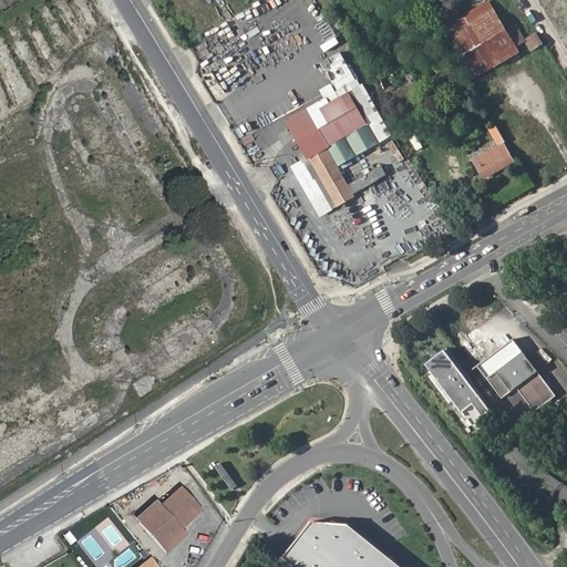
[(506,31),(490,1),(449,26),(442,30),(472,79),(518,51),(515,47),(524,40),(515,26),(506,31)]
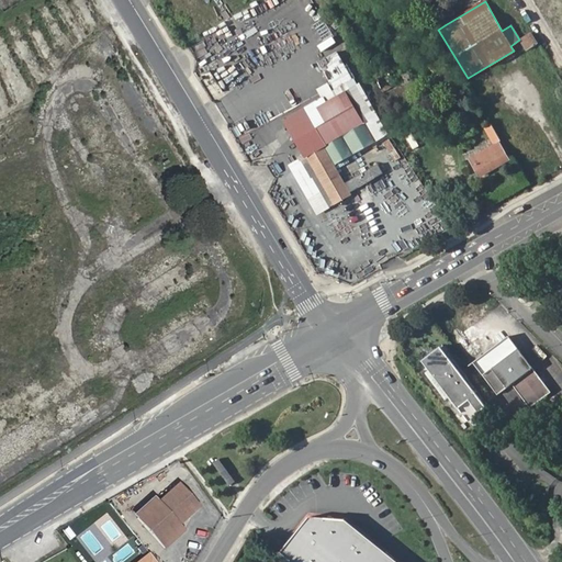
[(434,24),(438,30),(445,25),(441,20),(434,24)]
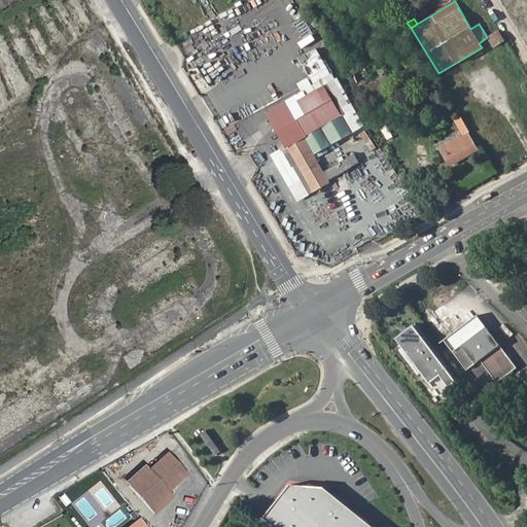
[(234,39),(243,34),(236,22),(226,28),(234,39)]
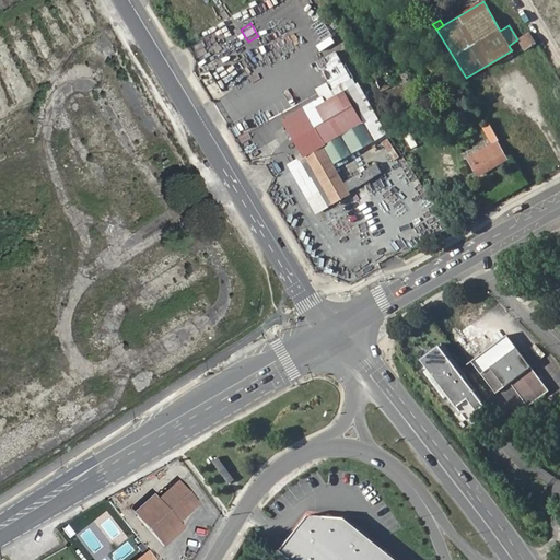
[(522,43),(526,50),(536,45),(531,37),(522,43)]
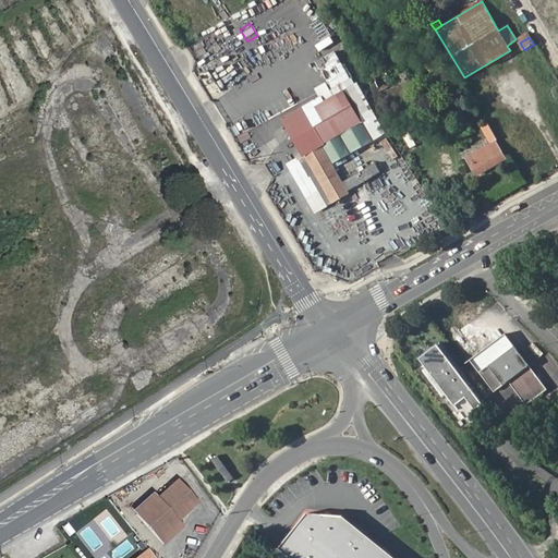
[(344,134),(353,150),(380,135),(372,118),(344,134)]
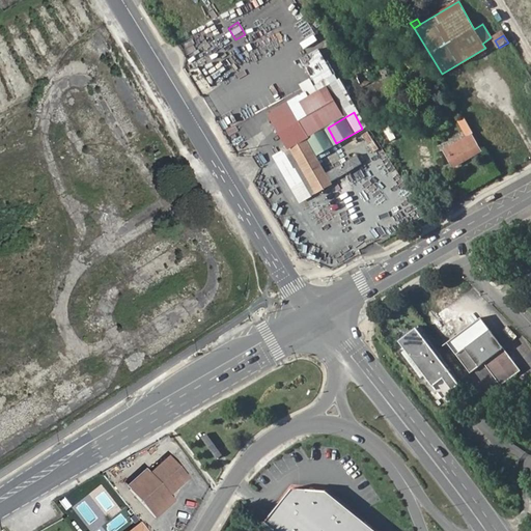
[(303,135),(306,139),(315,156),(329,147),(334,145),(323,124),(303,135)]
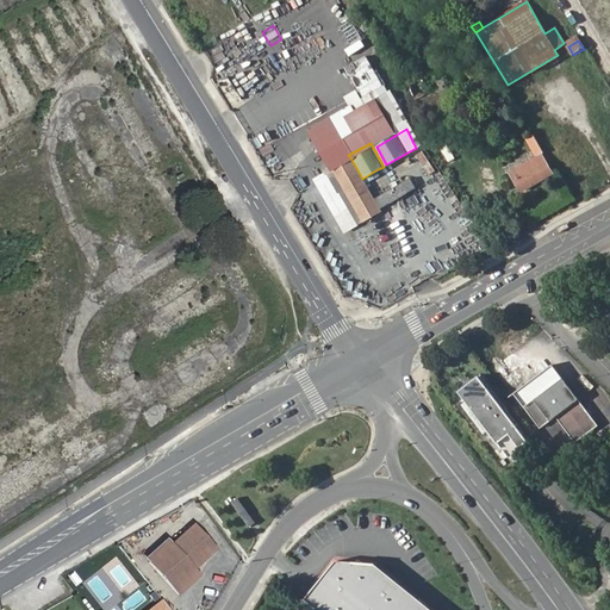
[(422,151),(411,157),(423,176),(433,169),(422,151)]
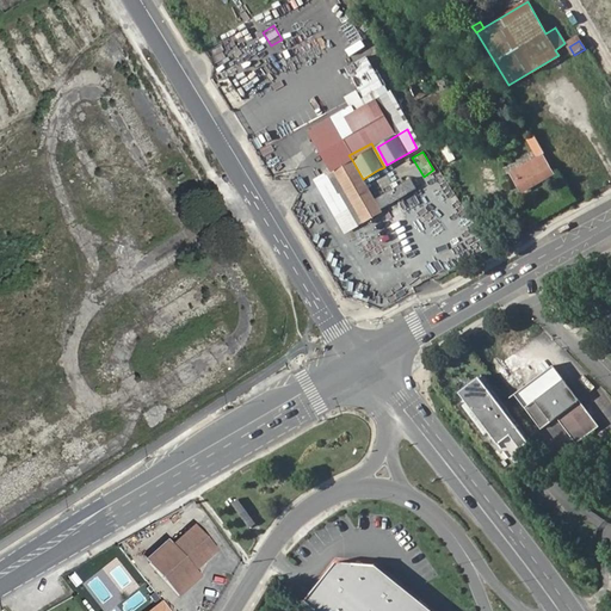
[(512,173),(523,191),(553,173),(542,155),(512,173)]
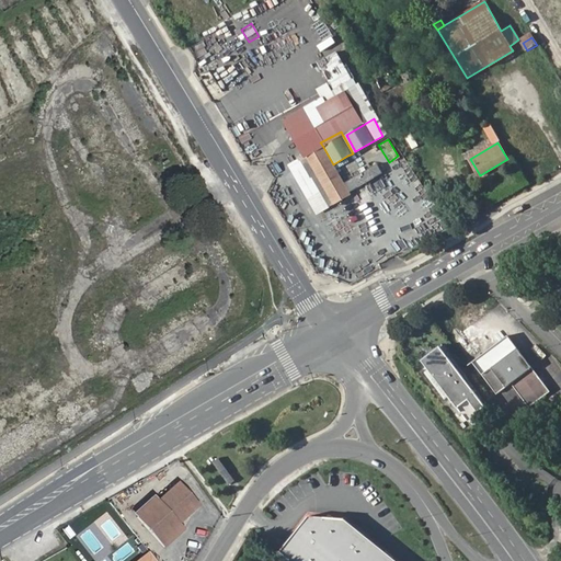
[(308,156),(335,203),(351,194),(345,185),(333,164),(323,147),(308,156)]
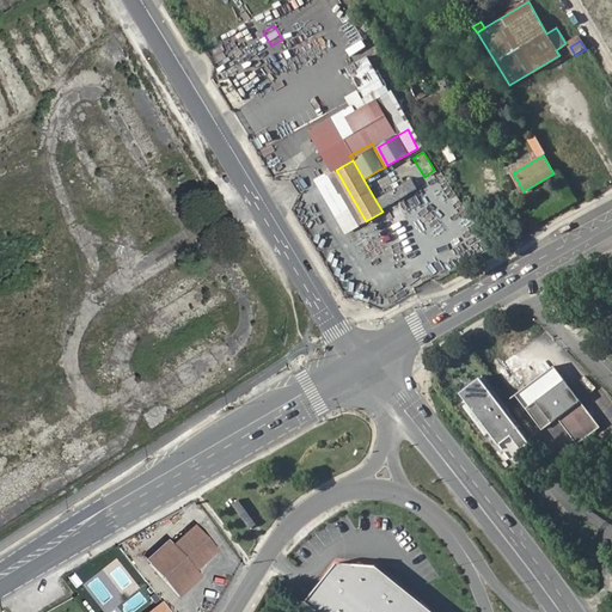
[(350,230),(366,221),(336,170),(320,178),(350,230)]
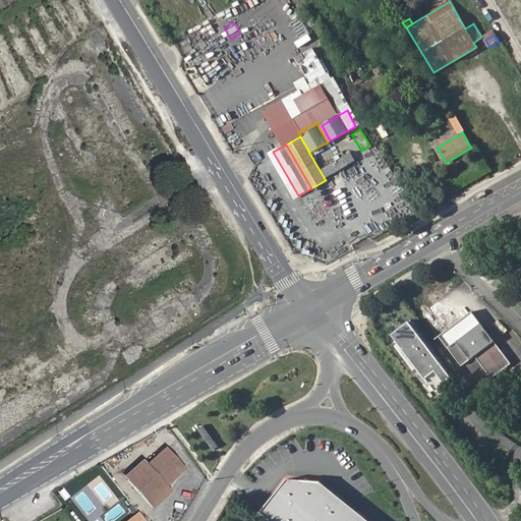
[(128,165),(118,171),(127,187),(137,181),(128,165)]
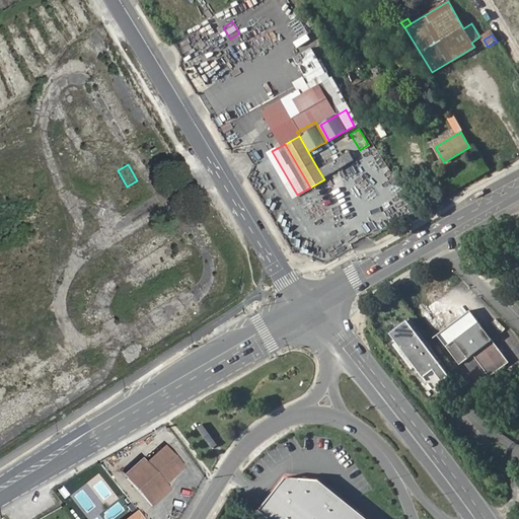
[(507,362),(475,319),(467,325),(458,313),(448,321),(459,337),(444,347),(457,364),(471,354),(488,376),(507,362)]
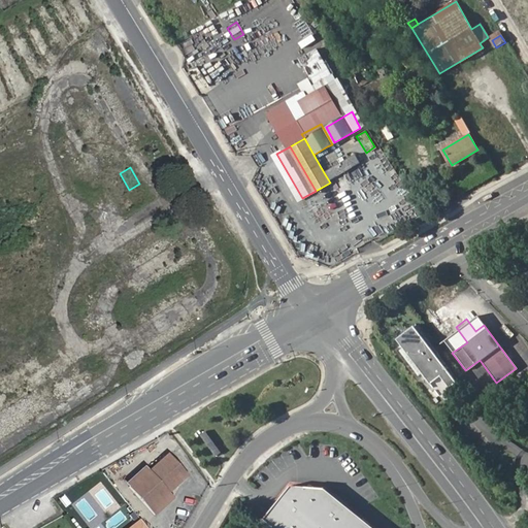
[(402,332),(396,337),(441,395),(459,381),(414,324),(402,332)]
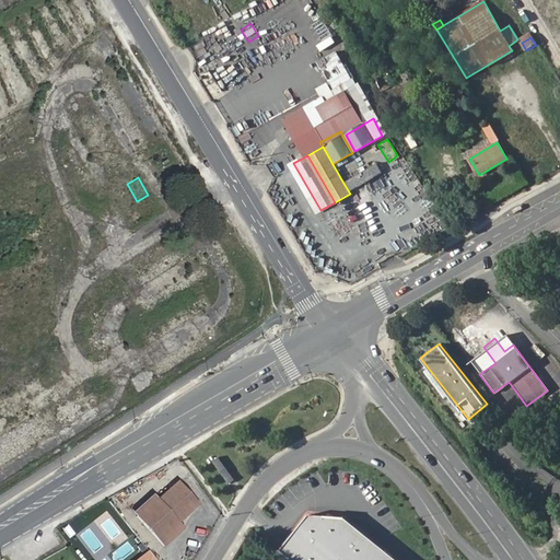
[(218,456),(211,459),(230,483),(232,482),(235,480),(218,456)]
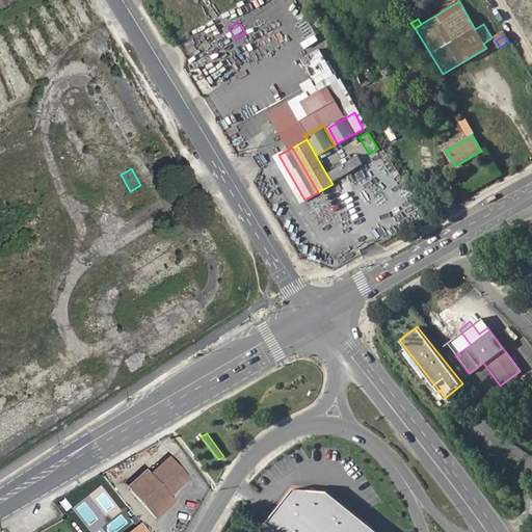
[(174,500),(169,495),(187,478),(169,457),(150,474),(149,472),(129,488),(154,517),(174,500)]
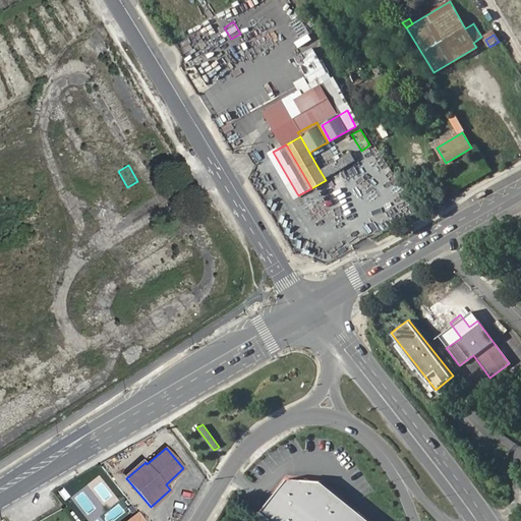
[(142,459),(123,475),(126,478),(146,462),(142,459)]
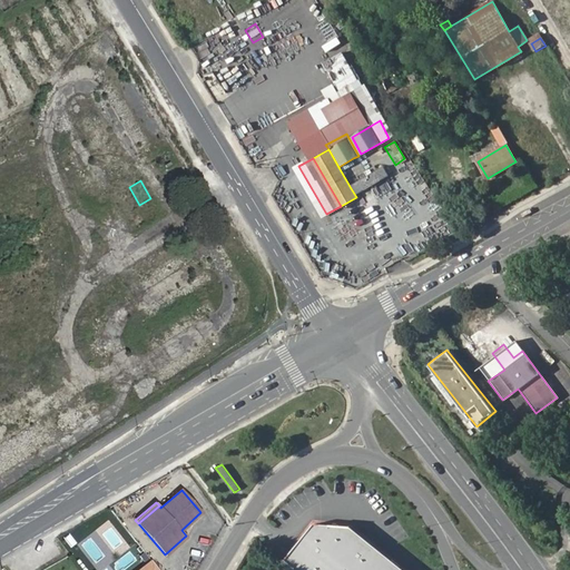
[(316,521),(286,557),(302,569),(408,569),(353,524),(316,521)]
